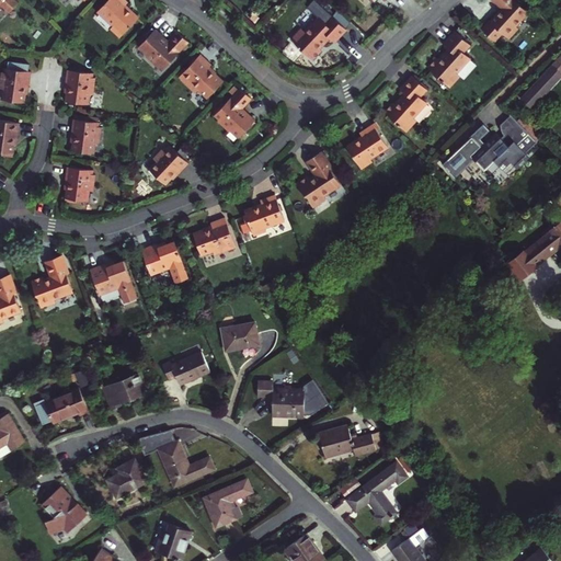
[(15,0),(0,0),(0,3),(9,12),(19,2),(15,0)]
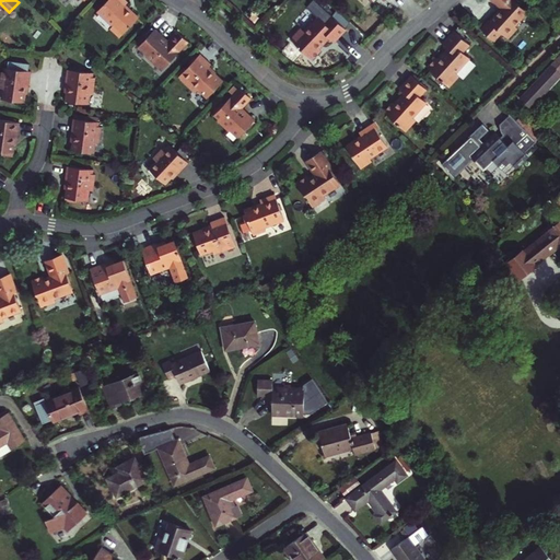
[(113,25),(111,28),(119,37),(138,18),(125,4),(128,1),(126,0),(107,0),(97,11),(113,25)]
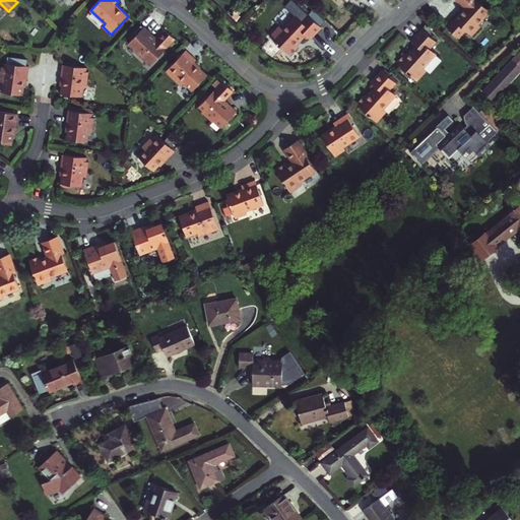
[(465,30),(472,36),(479,27),(477,24),(490,11),(477,0),(456,0),(465,7),(454,19),(453,19),(447,26),(459,38),(465,30)]
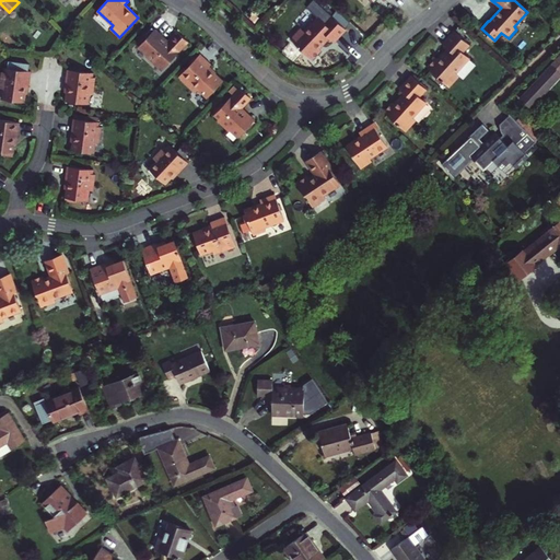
[(318,16),(304,31),(301,28),(291,39),(312,59),(321,50),(318,48),(328,37),(334,42),(346,28),(331,15),(325,22),(318,16)]
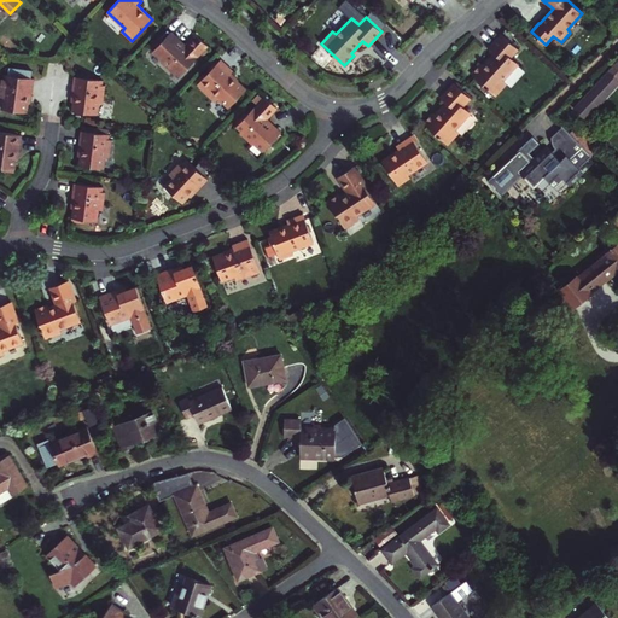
[(161,62),(173,74),(175,71),(180,76),(205,50),(208,46),(196,34),(193,36),(185,46),(168,30),(159,39),(162,41),(153,51),(162,59),(161,62)]
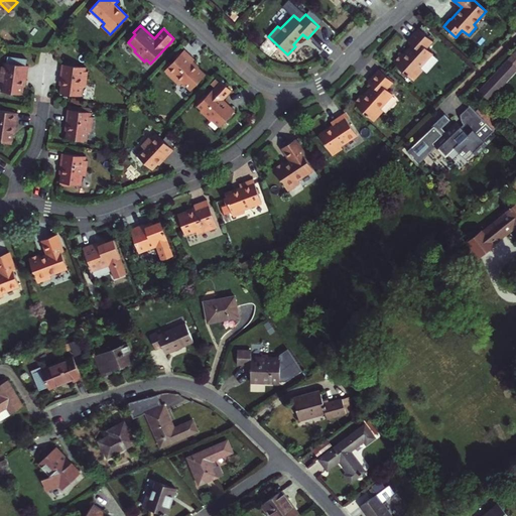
[(422,70),(420,67),(432,53),(426,47),(432,40),(418,28),(408,40),(412,44),(403,55),(401,53),(393,61),(413,80),(422,70)]
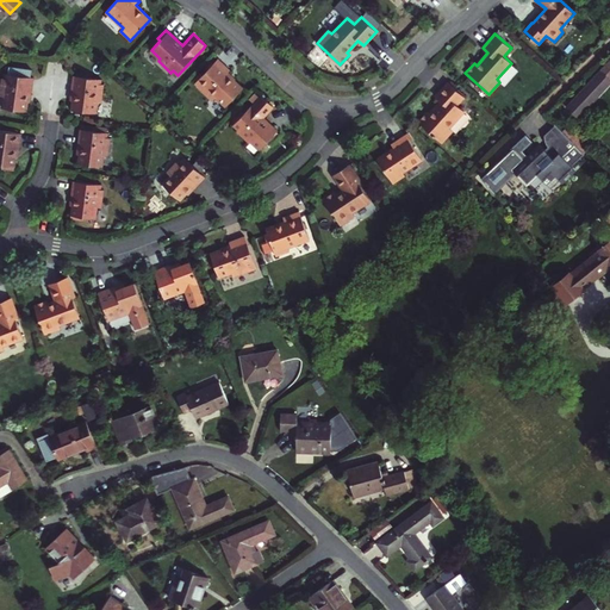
[(216,97),(225,106),(238,93),(243,88),(226,73),(230,69),(218,58),(213,63),(194,83),(212,100),(216,97)]
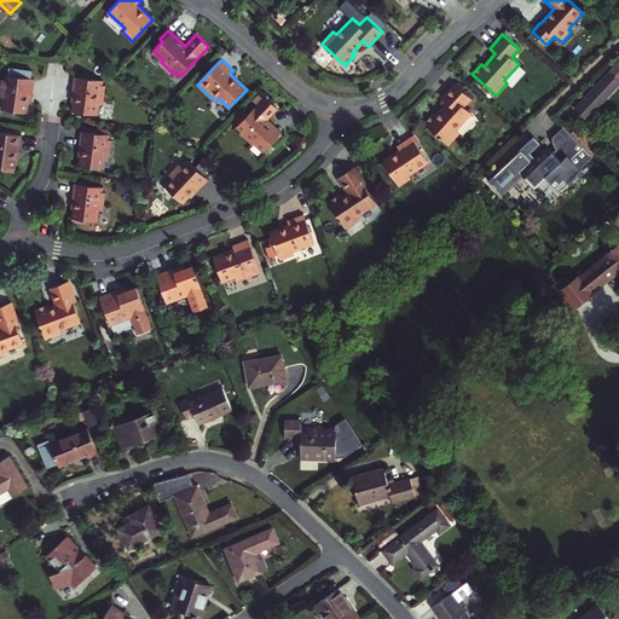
[(618,59),(570,106),(579,116),(617,81),(614,80),(618,75),(618,59)]
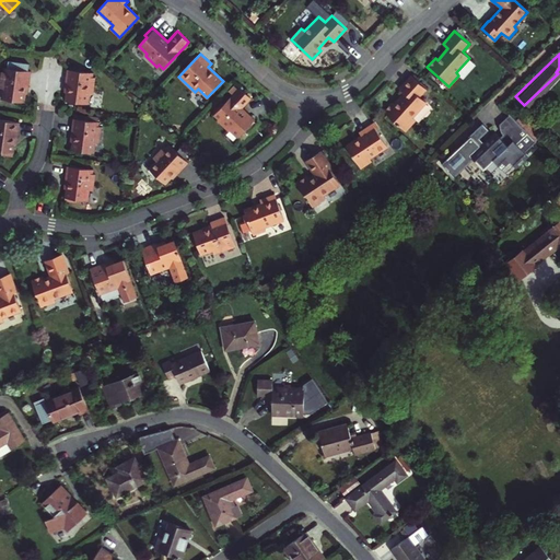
[(7,68),(6,72),(1,71),(0,80),(0,88),(3,89),(2,98),(24,102),(26,88),(28,88),(31,71),(7,68)]
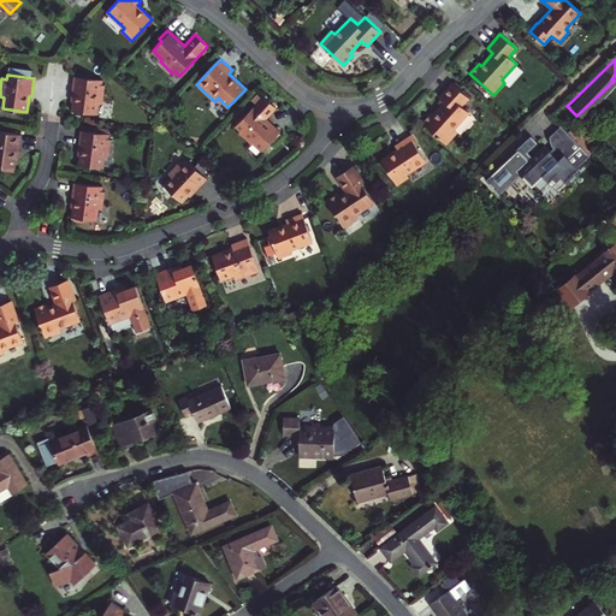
[(105,86),(100,84),(101,80),(73,76),(71,94),(73,95),(72,111),(96,114),(98,102),(102,104),(105,86)]
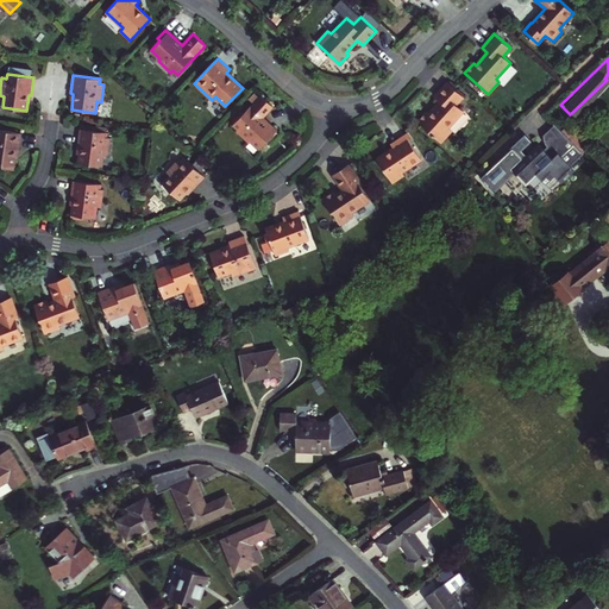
[(452,130),(449,127),(463,111),(456,105),(463,96),(447,82),(434,96),(440,101),(429,113),(427,111),(418,121),(440,143),(452,130)]
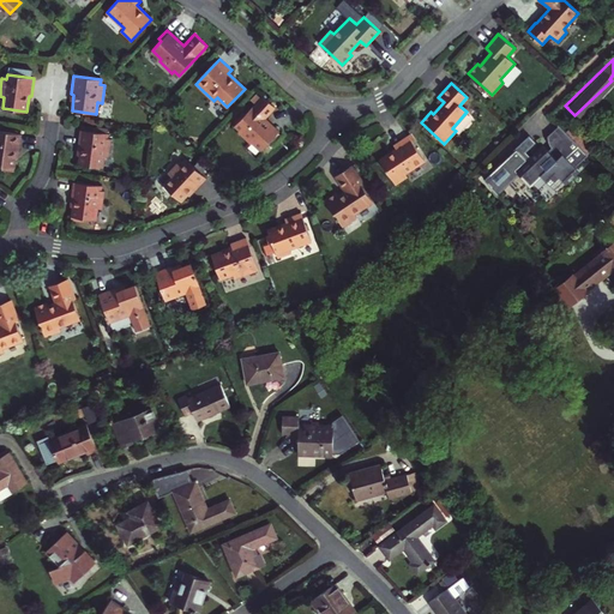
[(253,142),(262,150),(270,142),(274,144),(278,138),(282,134),(265,119),(276,108),(263,96),(252,107),(235,125),(240,130),(238,132),(251,144),(253,142)]
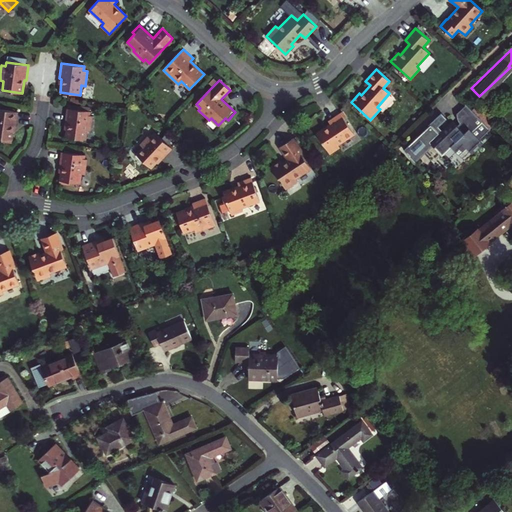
[(453,118),(430,140),(435,145),(434,147),(436,149),(439,149),(443,153),(445,151),(450,157),(457,150),(460,153),(468,145),(473,150),(485,140),(484,138),(493,130),(487,124),(465,102),(458,110),(457,113),(463,120),(459,124),(453,118)]
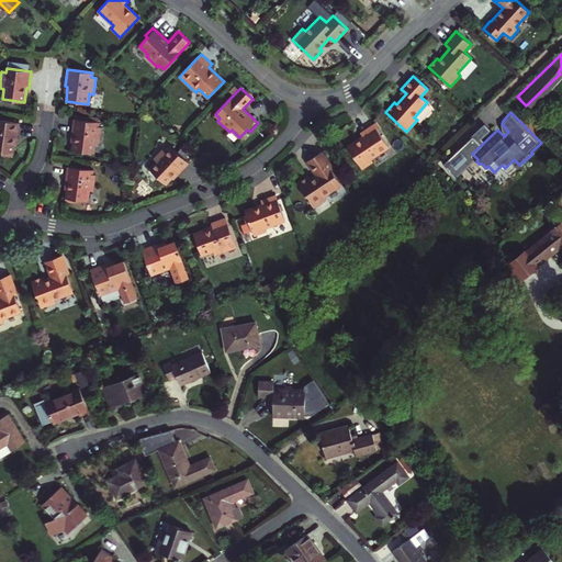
[(0,152),(2,152),(1,155),(13,156),(15,138),(17,138),(18,139),(20,123),(0,120),(0,119),(0,152)]
